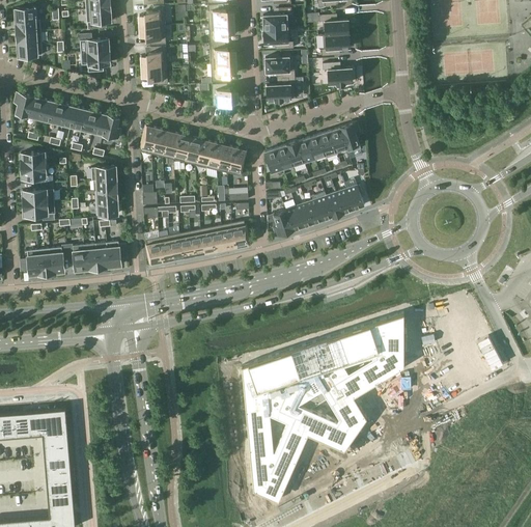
[(103,0),(85,1),(86,12),(110,10),(109,0),(103,0)]
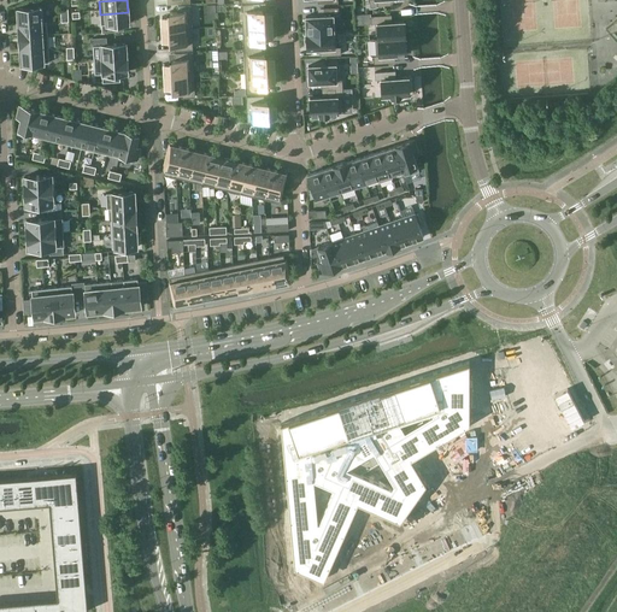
[(403,1),(401,0),(369,0),(370,11),(385,10),(385,3),(403,1)]
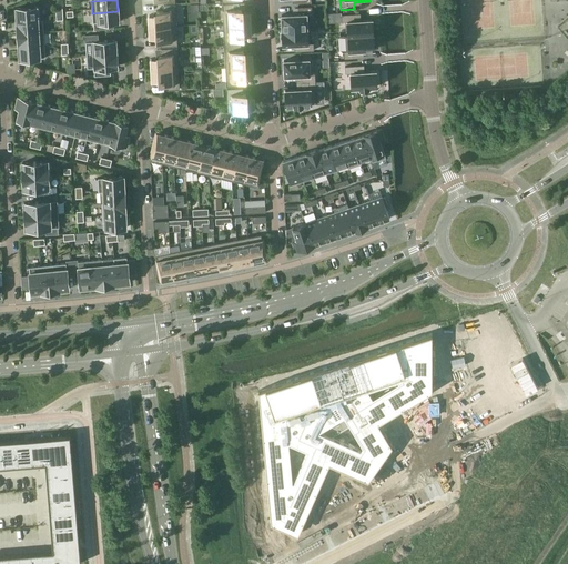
[(223,14),(221,14),(221,23),(223,23),(224,29),(250,28),(250,27),(250,21),(249,17),(242,17),(242,13),(239,13),(239,8),(223,8),(223,14)]
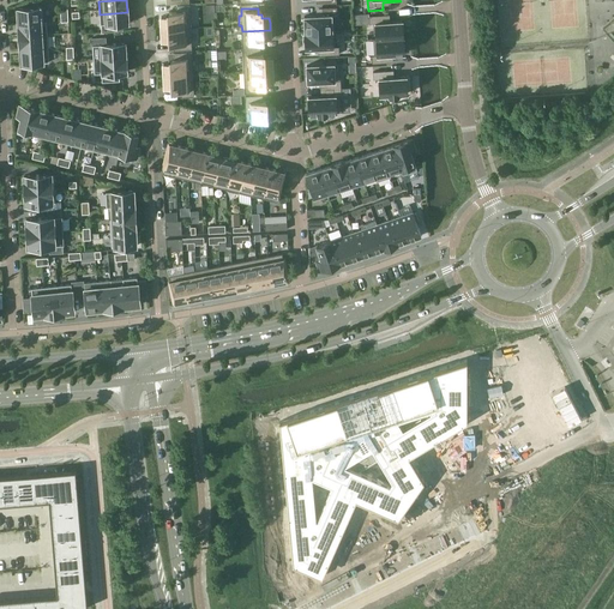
[(162,34),(190,32),(190,16),(188,16),(188,10),(178,10),(178,17),(168,17),(169,20),(161,20),(162,26),(161,26),(162,31),(162,34)]
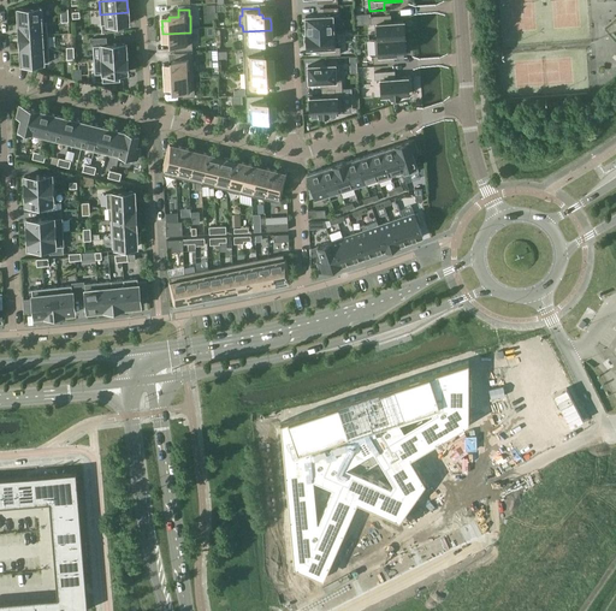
[(43,25),(42,12),(18,13),(18,28),(43,27),(43,25)]
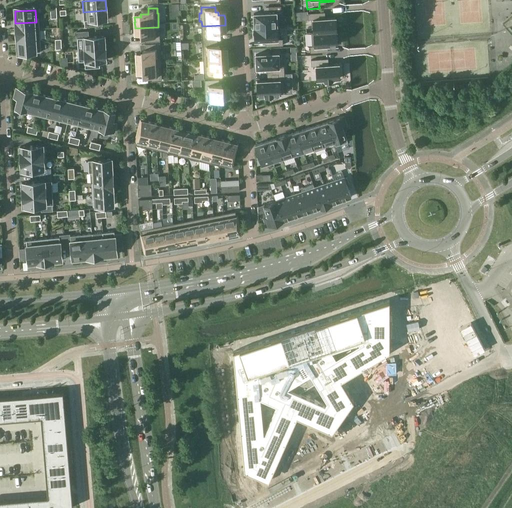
[(106,10),(83,12),(84,24),(107,23),(106,10)]
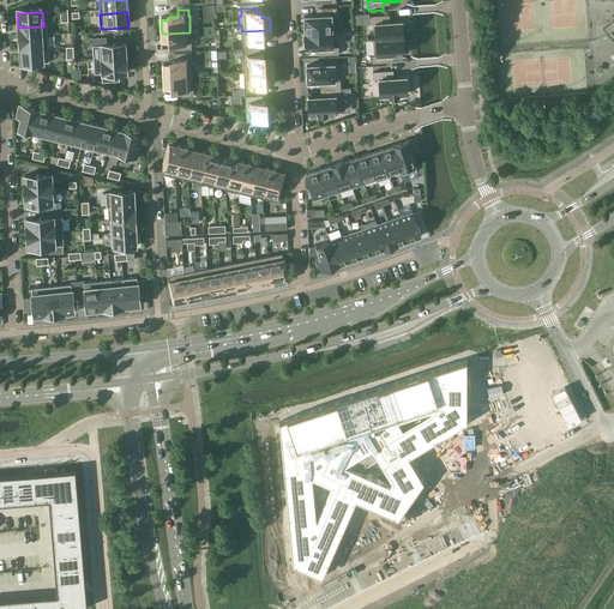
[(305,37),(335,35),(335,19),(337,19),(337,12),(321,12),(323,19),(305,20),(305,37)]
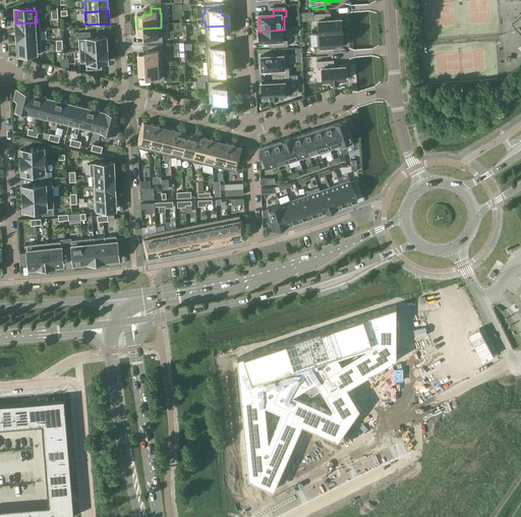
[(326,16),(313,17),(313,23),(319,23),(320,37),(320,38),(342,36),(341,21),(326,22),(326,16)]
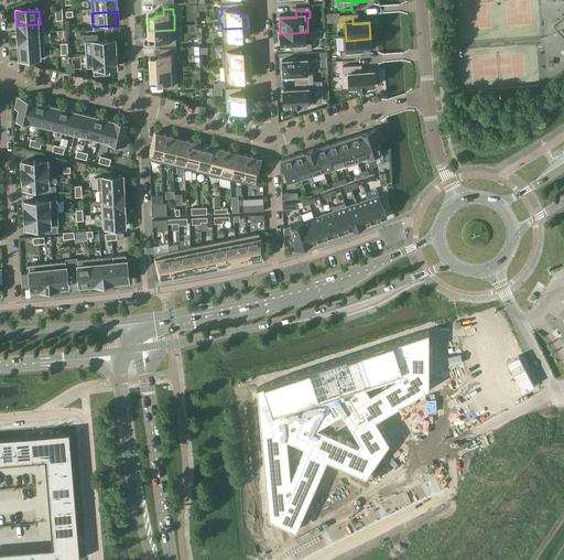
[(40,24),(17,25),(18,38),(44,36),(43,23),(40,23),(40,24)]
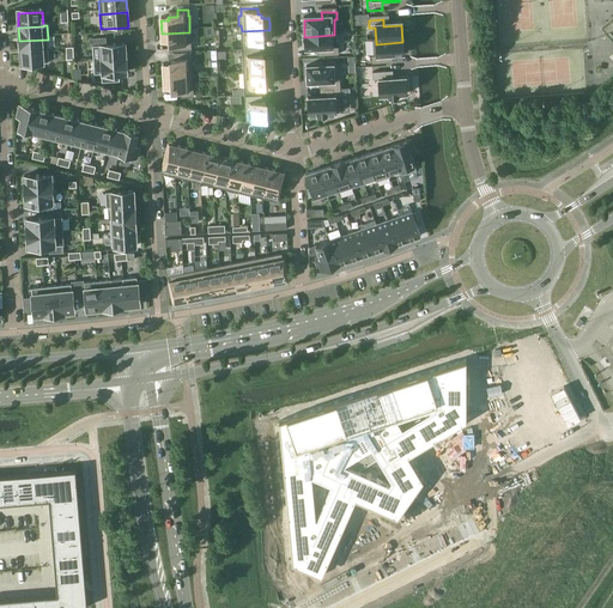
[(243,48),(243,54),(259,53),(259,47),(263,47),(262,43),(269,42),(269,37),(269,31),(269,30),(242,31),(242,48),(243,48)]
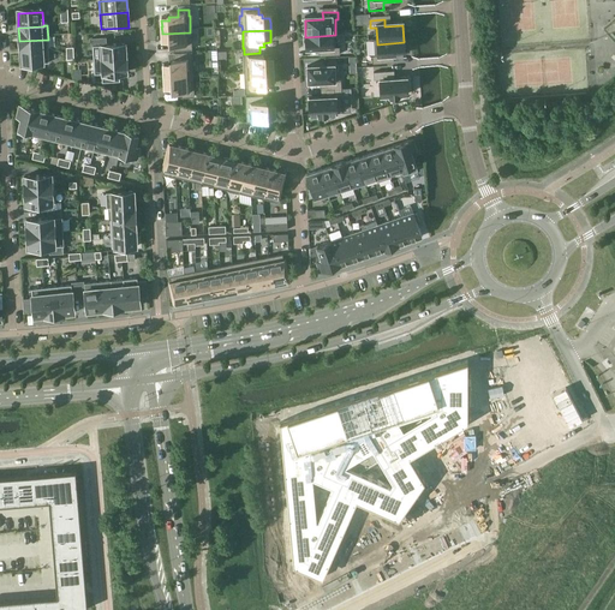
[(191,48),(190,33),(162,34),(162,35),(162,41),(162,46),(171,46),(171,49),(174,49),(175,55),(191,54),(191,48)]
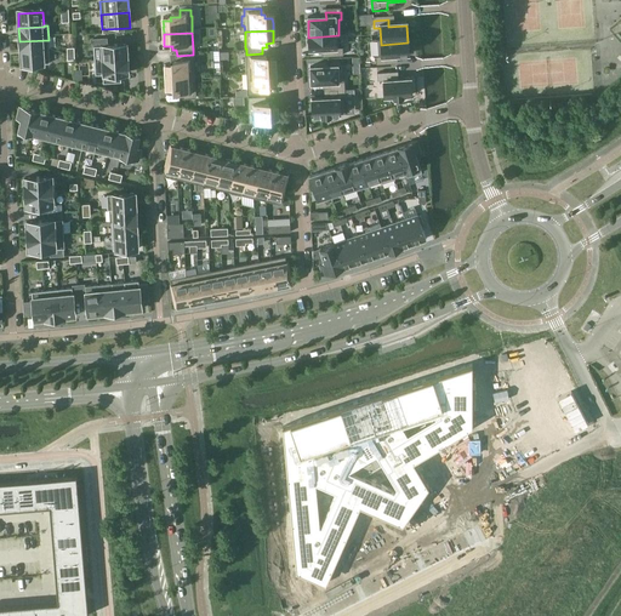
[(339,35),(308,38),(309,53),(328,52),(328,61),(343,60),(342,52),(340,52),(339,35)]
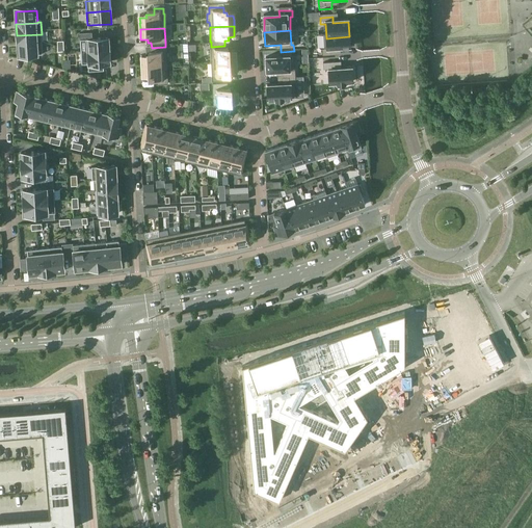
[(42,34),(17,35),(18,47),(42,45),(42,34)]
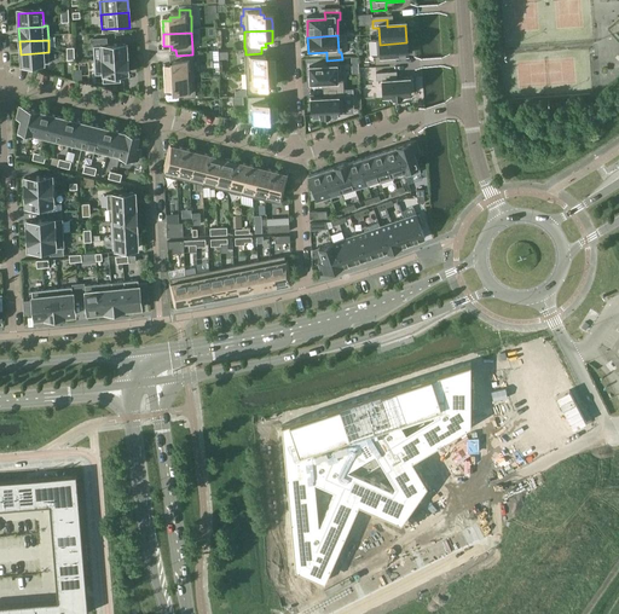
[(106,42),(93,42),(94,65),(127,63),(126,48),(108,50),(106,42)]
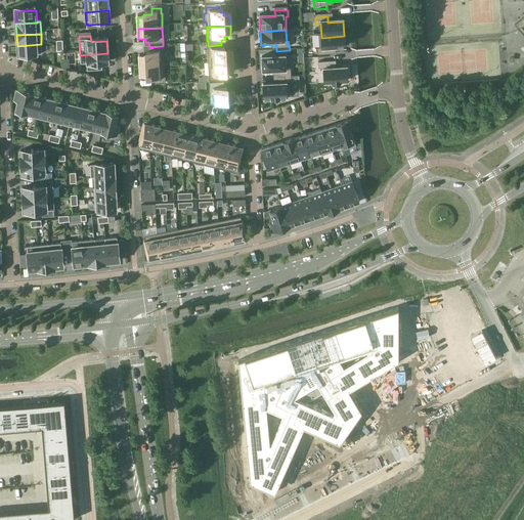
[(319,51),(317,51),(317,57),(331,57),(330,51),(345,50),(344,36),(321,38),(321,37),(318,37),(319,51)]
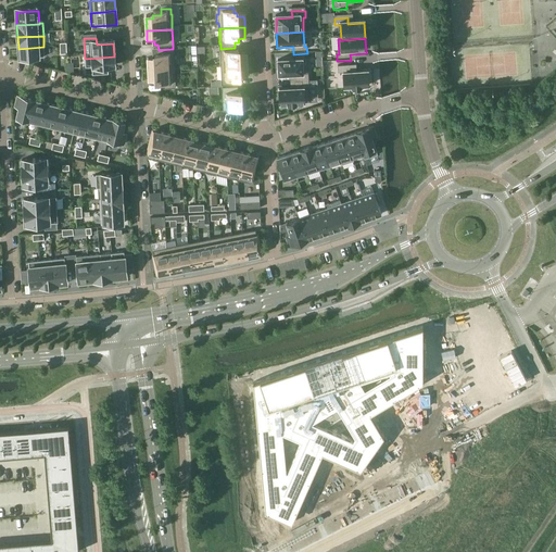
[(43,47),(19,49),(20,62),(45,61),(43,47)]
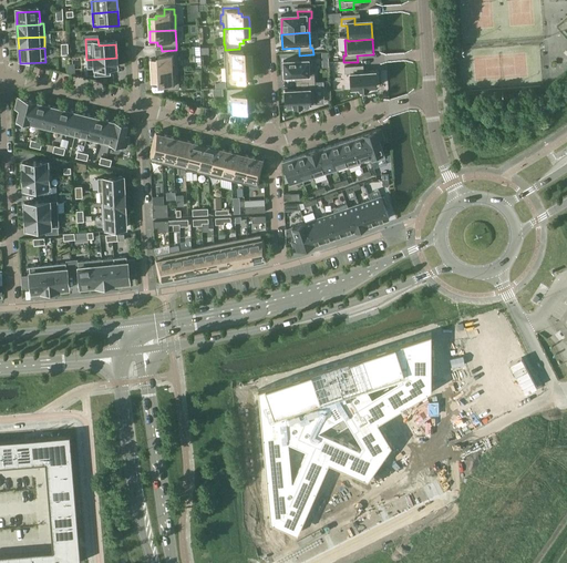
[(239,54),(239,49),(225,50),(225,55),(226,70),(251,69),(251,68),(251,62),(250,58),(244,58),(244,54),(239,54)]
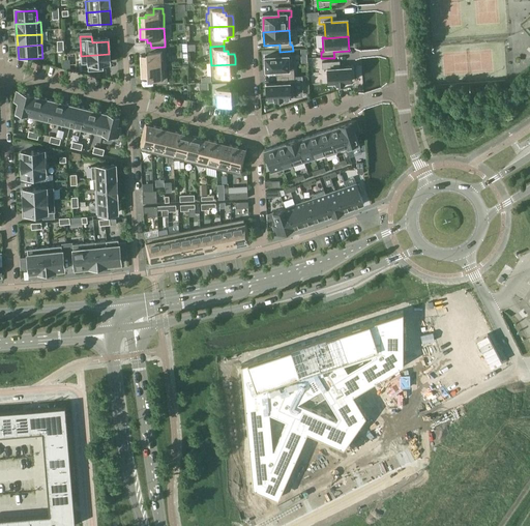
[(142,69),(166,68),(166,54),(165,54),(165,49),(151,50),(151,55),(147,55),(148,58),(141,59),(142,63),(141,63),(142,68),(142,69)]
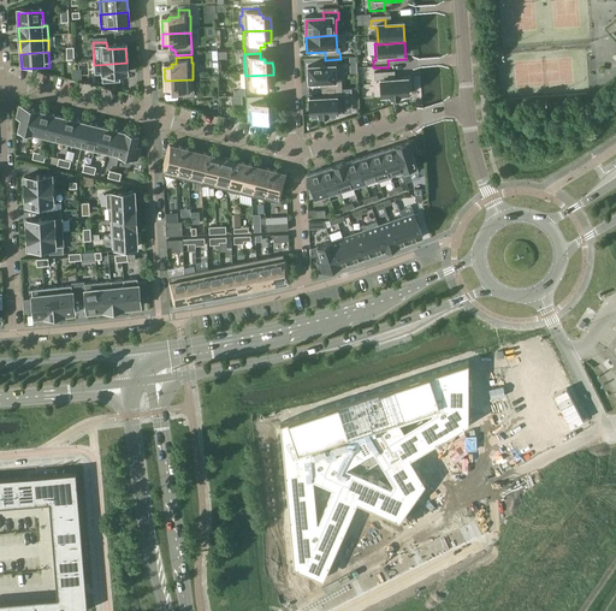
[(126,63),(94,65),(95,87),(102,85),(102,87),(120,85),(120,82),(114,82),(114,77),(128,77),(126,63)]
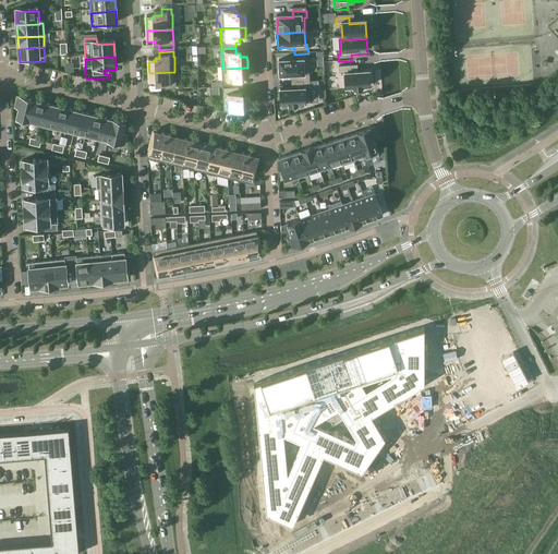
[(296,79),(296,85),(310,84),(308,62),(279,63),(279,79),(296,79)]
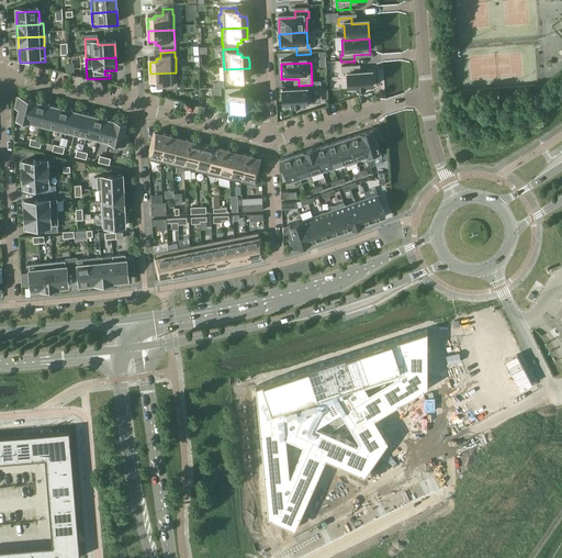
[(249,68),(224,69),(224,85),(225,90),(231,90),(239,89),(239,84),(243,84),(243,80),(249,79),(249,75),(249,69),(249,68)]
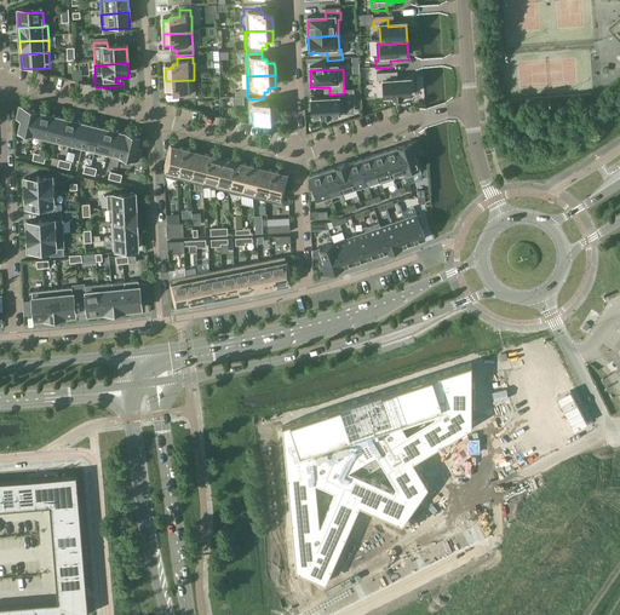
[(391,76),(377,78),(377,85),(383,84),(384,101),(392,101),(392,102),(403,102),(403,99),(412,99),(411,82),(392,84),(391,76)]
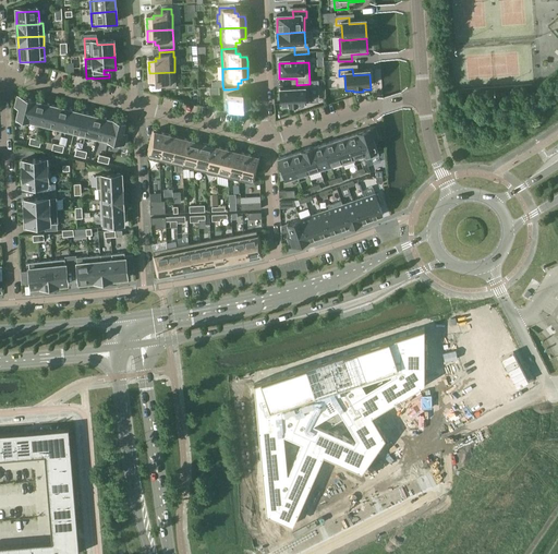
[(174,72),(149,73),(149,74),(149,80),(149,84),(157,84),(157,87),(165,87),(166,93),(176,92),(176,86),(174,72)]
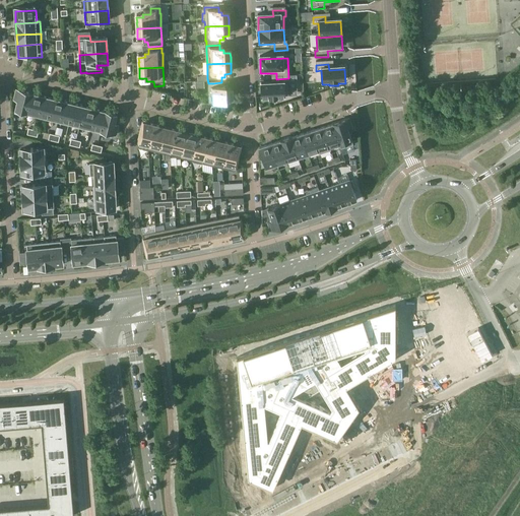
[(288,78),(276,79),(276,85),(261,85),(262,100),(269,100),(269,102),(277,101),(277,100),(289,99),(288,78)]
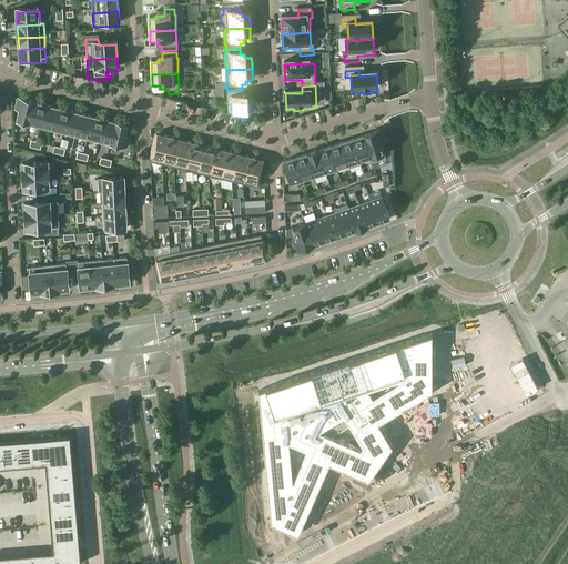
[(99,99),(101,89),(89,88),(88,97),(99,99)]
